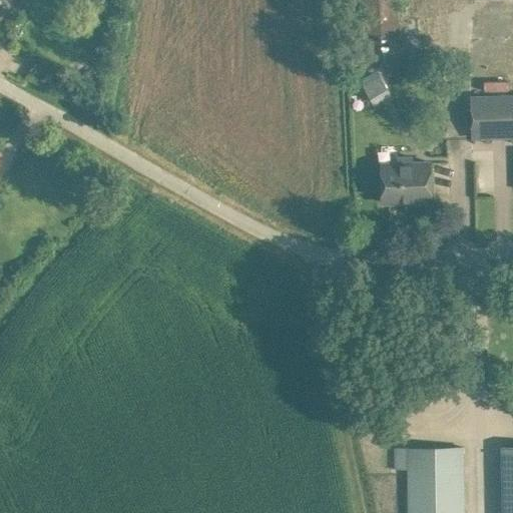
[(381,79),(364,89),(372,103),(389,92),(381,79)]
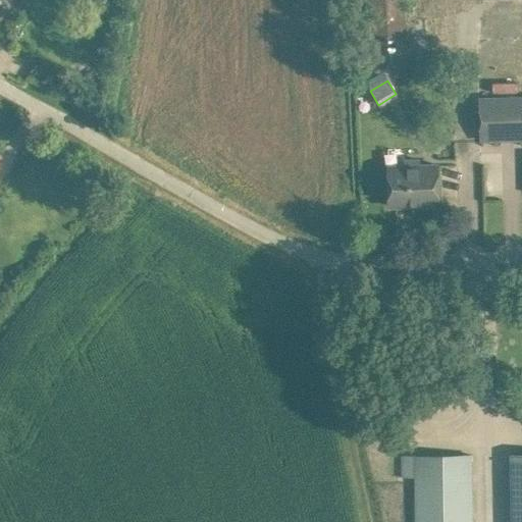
[(521,93),(521,81),(497,82),(497,93),(521,93)]
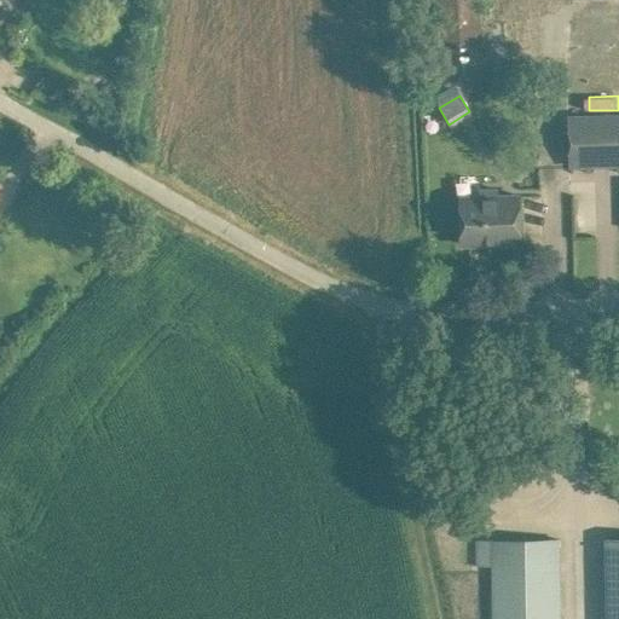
[(618,115),(570,117),(571,166),(618,163),(618,115)]
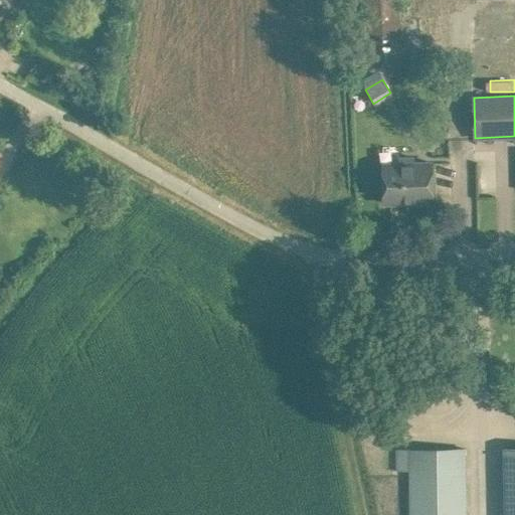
[(383,203),(434,201),(433,163),(382,164),(383,203)]
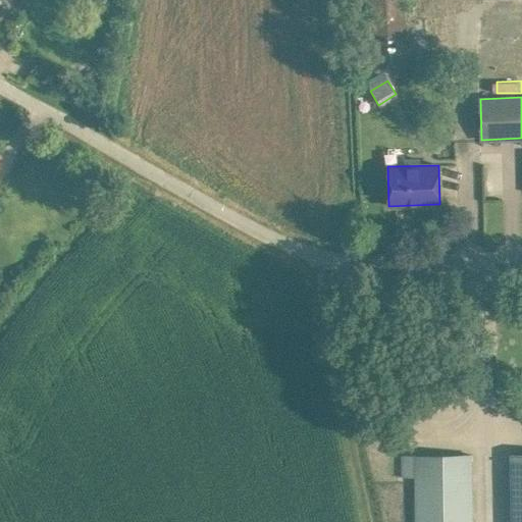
[(521,521),(521,454),(512,455),(512,521),(521,521)]
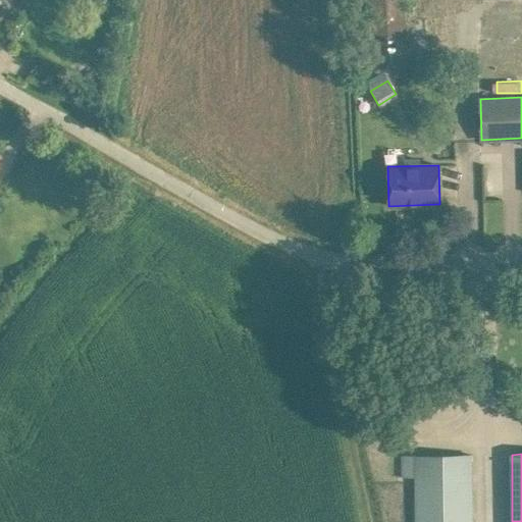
[(415,456),(402,456),(402,477),(415,476),(415,521),(472,521),(472,455),(415,456)]
